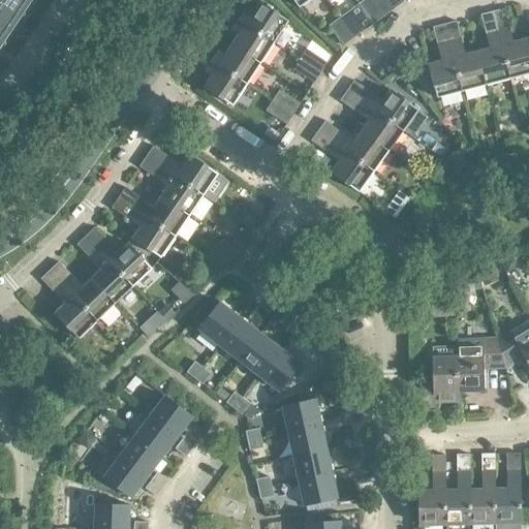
[(0,0),(0,39),(26,0),(0,0)]
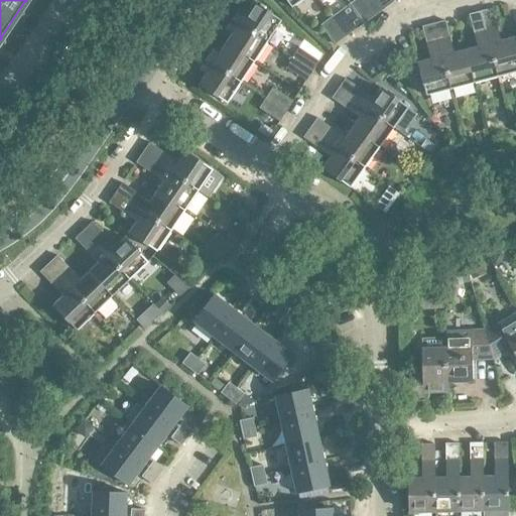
[(286,0),(292,8),(303,0),(286,0)]
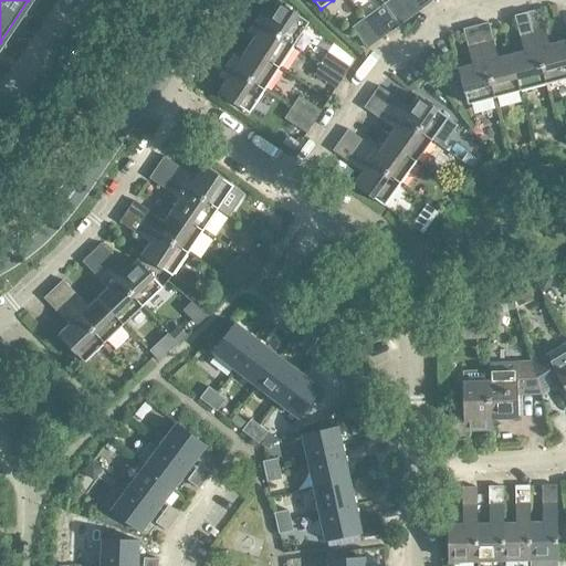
[(412,0),(397,0),(410,18),(421,10),(412,0)]
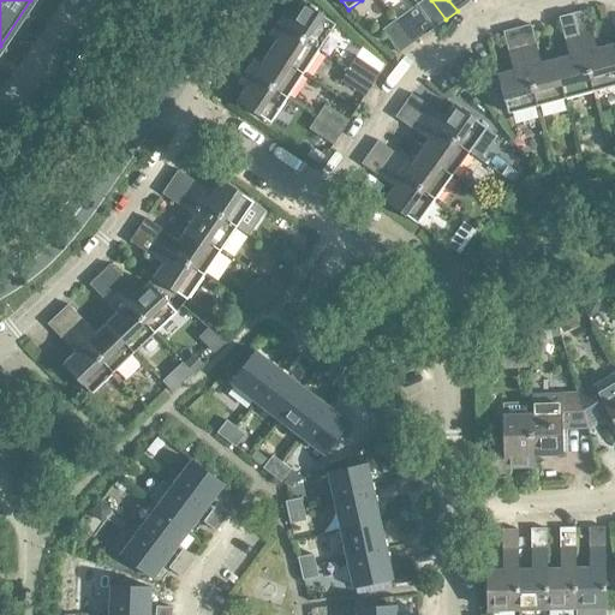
[(448,0),(458,11),(469,3),(466,0),(448,0)]
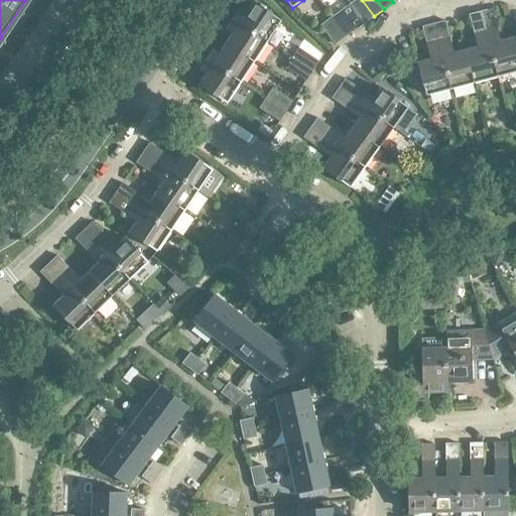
[(345,37),(365,23),(350,3),(331,18),(345,37)]
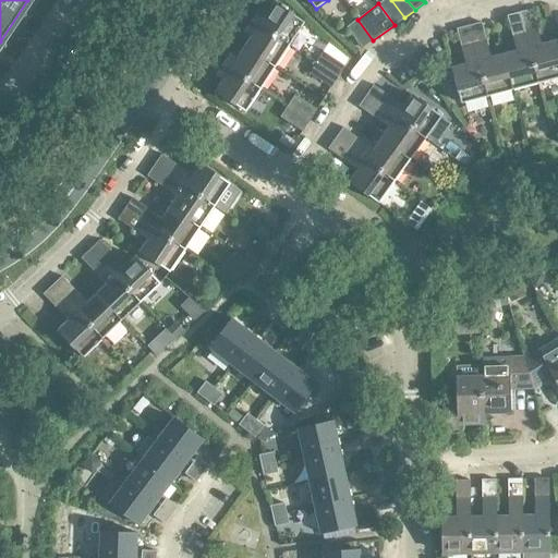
[(266,17),(261,14),(254,24),(290,48),(305,24),(275,4),(266,17)]
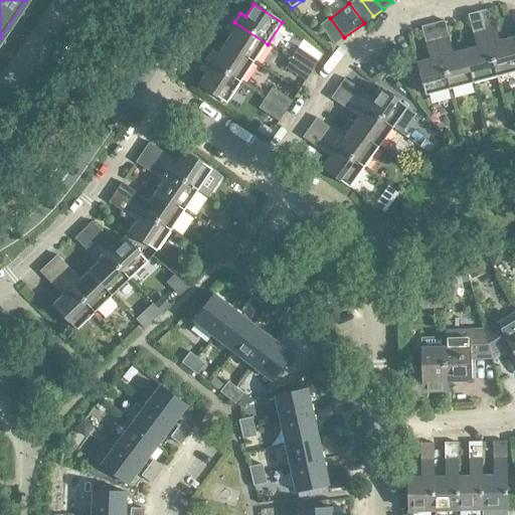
[(500,42),(491,9),(479,11),(496,77),(514,72),(514,48),(512,39),(500,42)]
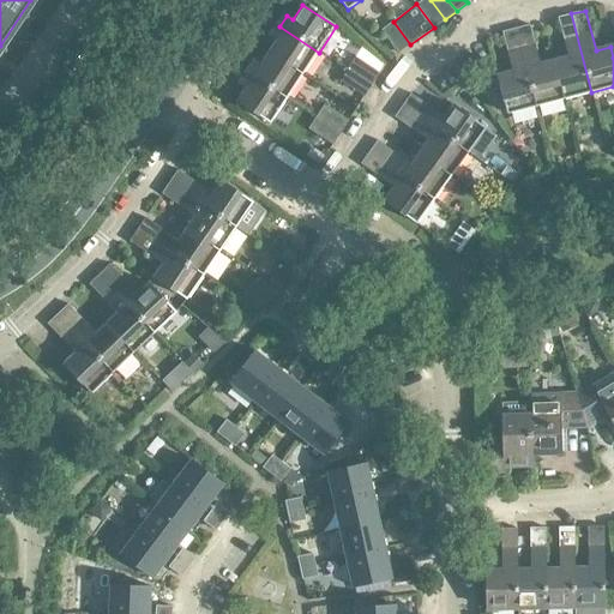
[(567,58),(553,61),(564,100),(591,92),(571,13),(558,17),(567,58)]
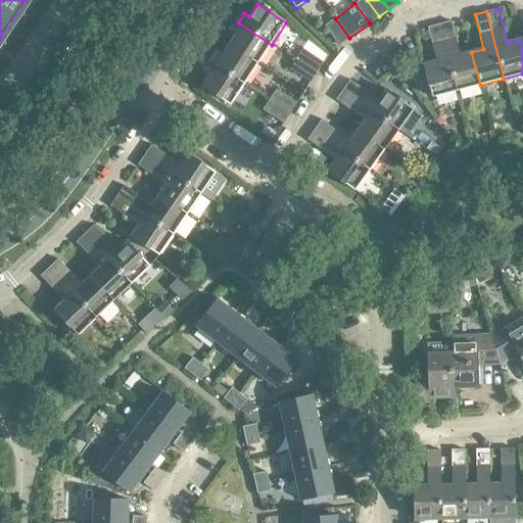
[(349,38),(335,18),(325,26),(339,46),(349,38)]
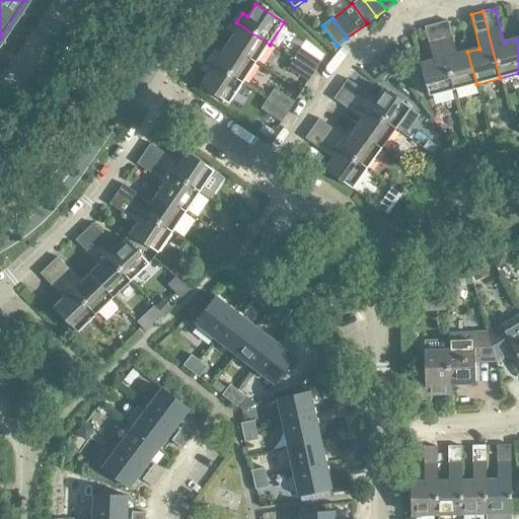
[(449,27),(447,20),(436,23),(452,90),(476,84),(467,52),(455,55),(449,27)]
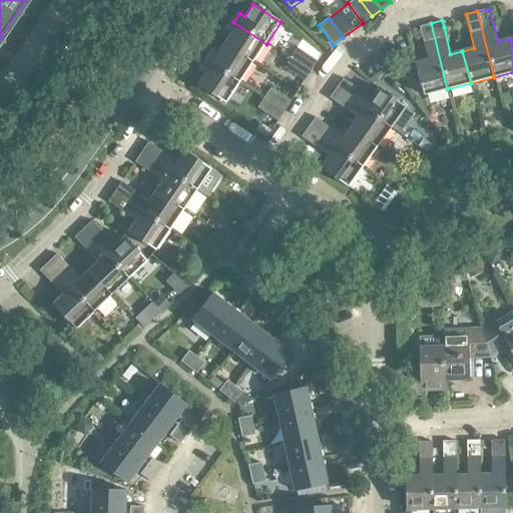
[(253,63),(267,44),(233,22),(226,32),(232,35),(225,45),(253,63)]
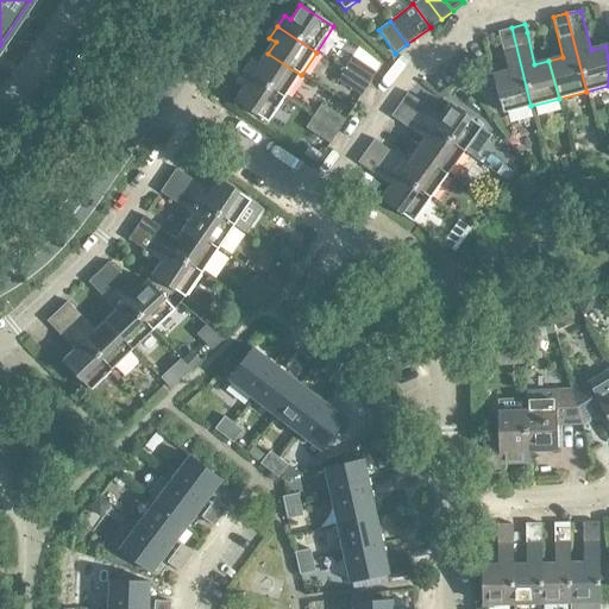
[(503,113),(531,106),(512,27),(498,31),(508,70),(493,75),(503,113)]
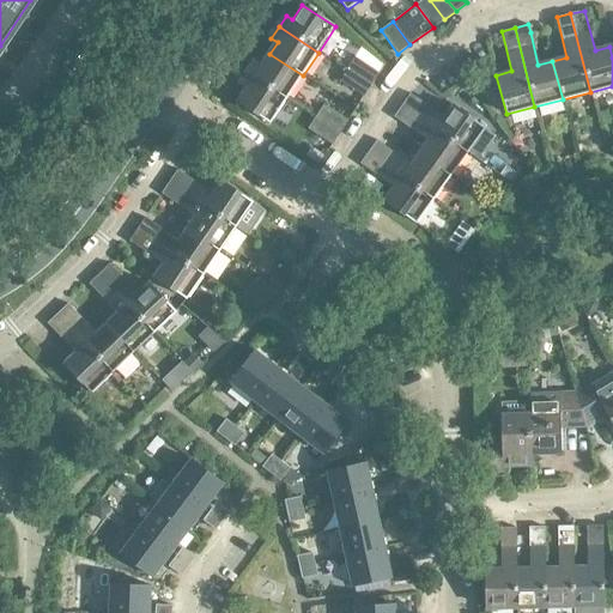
[(286,99),(303,76),(269,54),(267,58),(261,66),(255,62),(247,73),(286,99)]
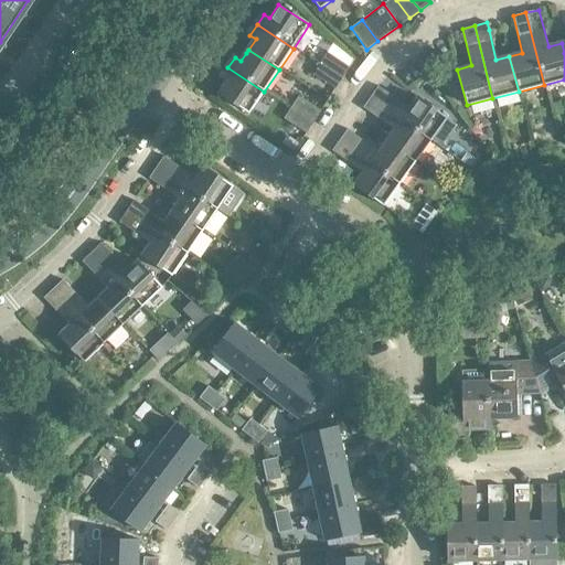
[(342,78),(350,67),(327,52),(320,63),(342,78)]
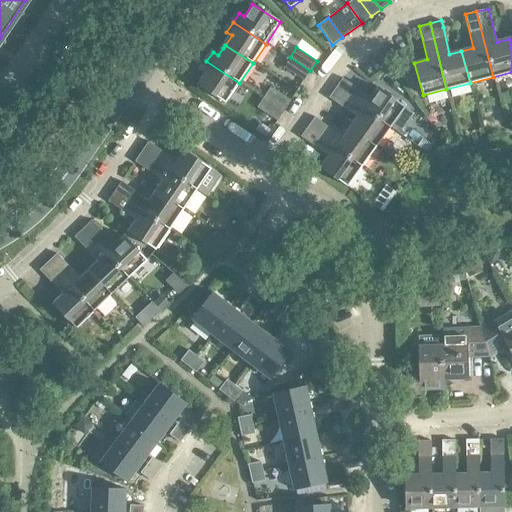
[(310,71),(290,57),(283,67),(303,81),(310,71)]
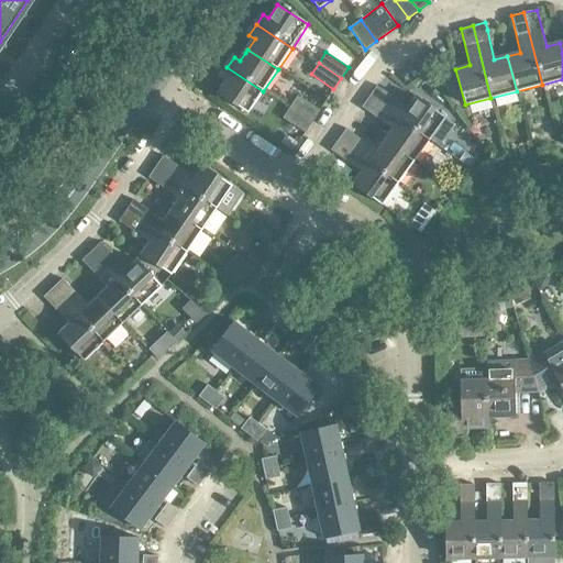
[(220,78),(225,83),(219,92),(245,112),(249,113),(263,91),(227,67),(220,78)]
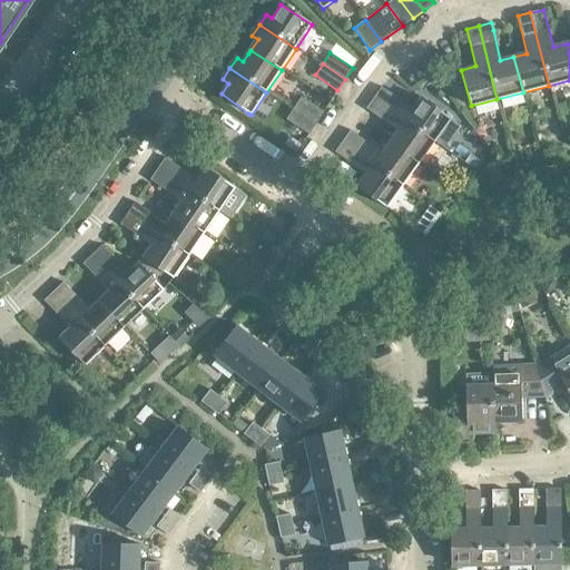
[(412,110),(381,87),(374,98),(435,143),(451,120),(421,98),(412,110)]
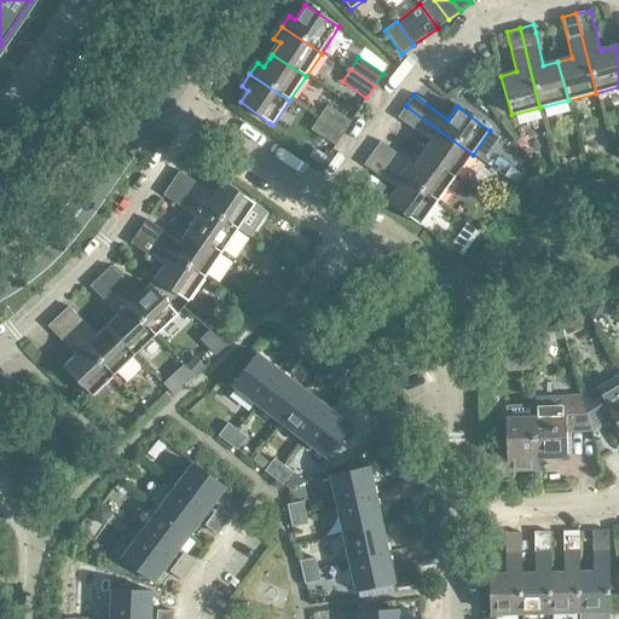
[(352,122),(327,105),(318,117),(343,134),(352,122)]
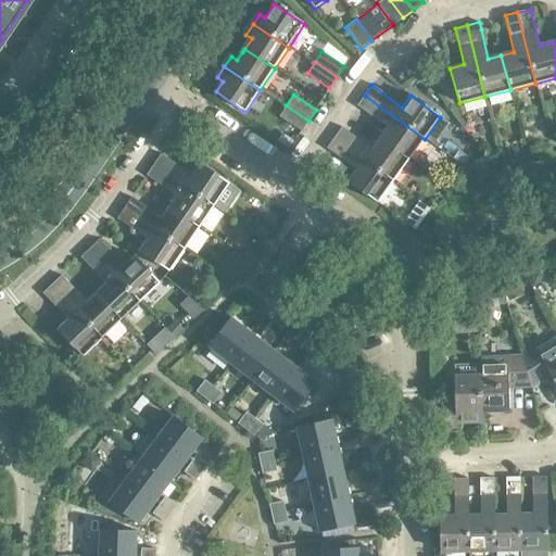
[(409,160),(425,139),(365,96),(357,105),(388,127),(380,138),(409,160)]
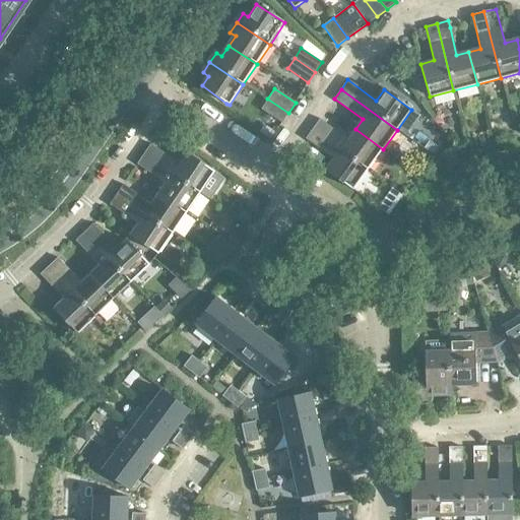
[(288,113),(267,99),(261,109),(281,123),(288,113)]
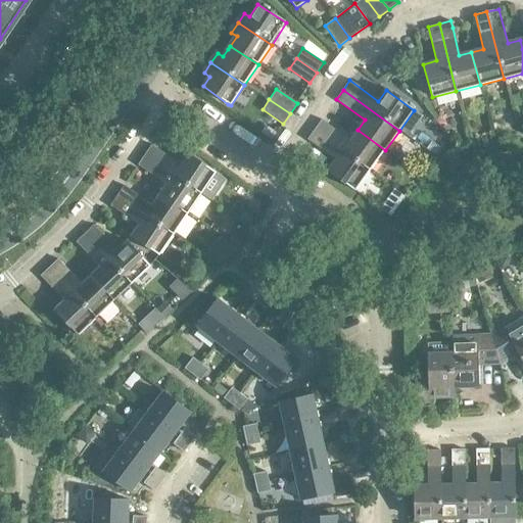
[(513,127),(511,116),(493,122),(496,132),(513,127)]
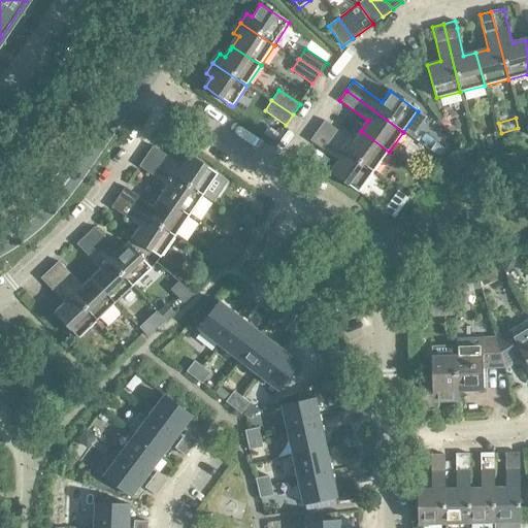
[(374,171),(389,152),(361,131),(354,141),(325,121),(318,131),(374,171)]
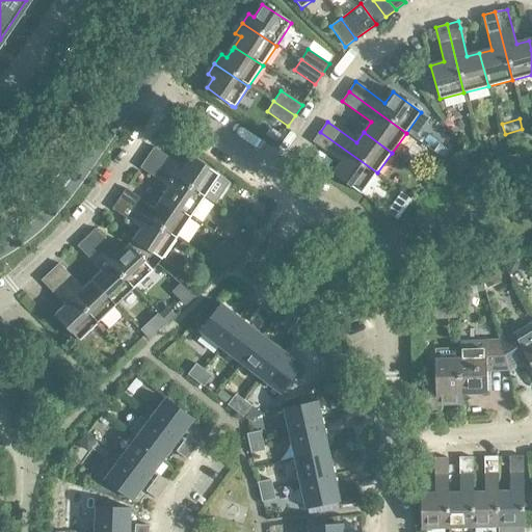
[(377,173),(320,132),(313,141),(342,162),(334,175),(362,194),(377,173)]
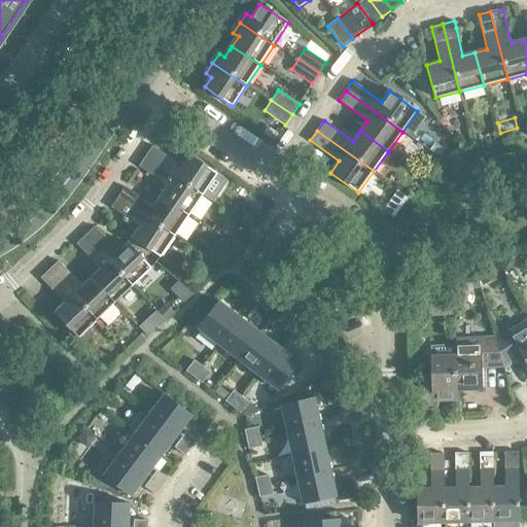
[(153,146),(151,149),(146,156),(203,195),(217,174),(189,154),(182,166),(159,149),(153,146)]
